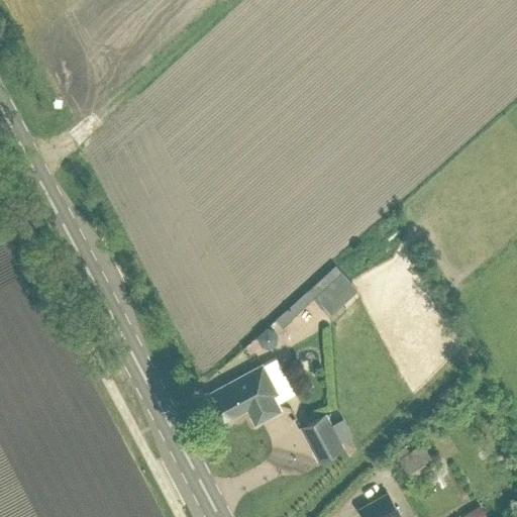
[(352,283),(335,265),(276,318),(282,325),(312,297),(324,309),(352,283)]
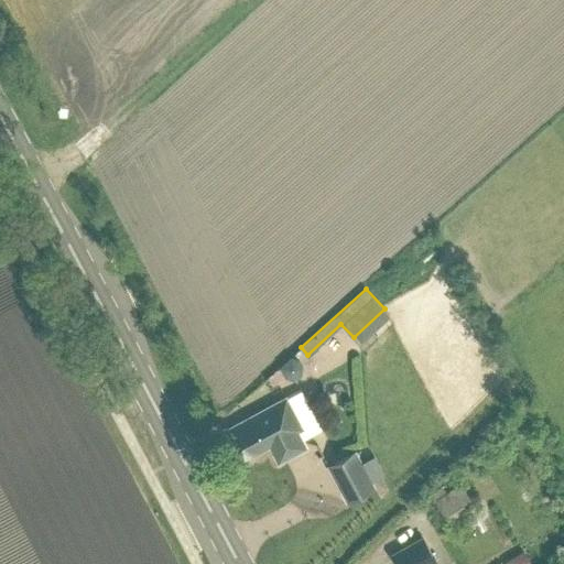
[(301,424),(284,394),(235,422),(237,425),(230,429),(245,455),(269,442),(273,451),(285,454),(296,448),(301,436),(296,427),(301,424)]
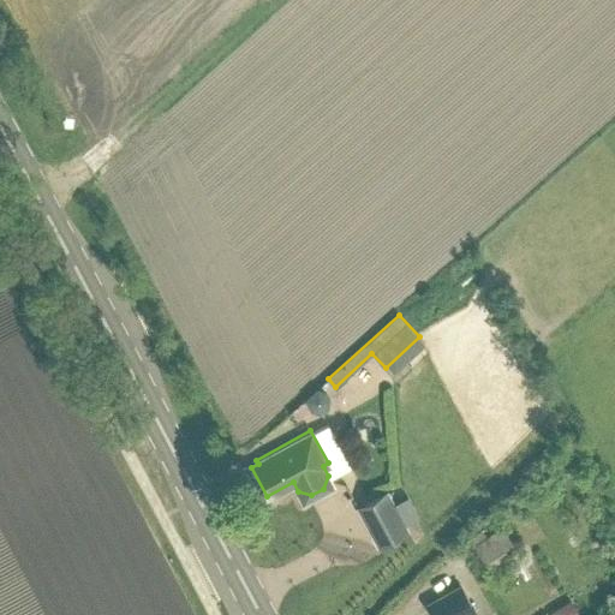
[(408,531),(388,490),(358,505),(378,545),(408,531)]
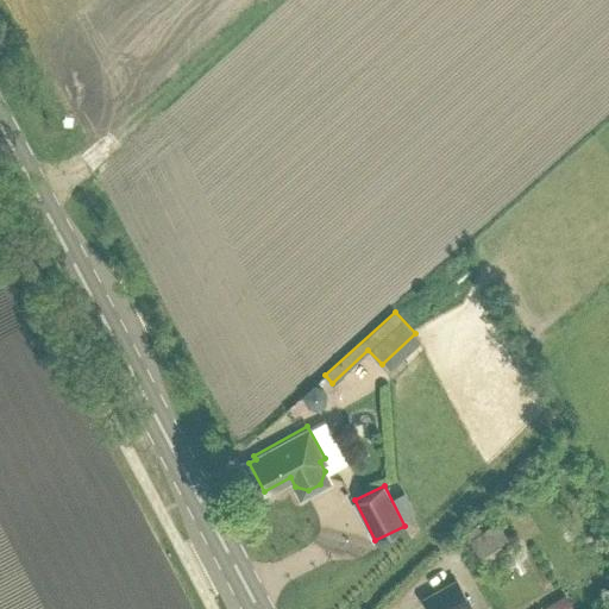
[(410,485),(399,490),(406,507),(418,502),(410,485)]
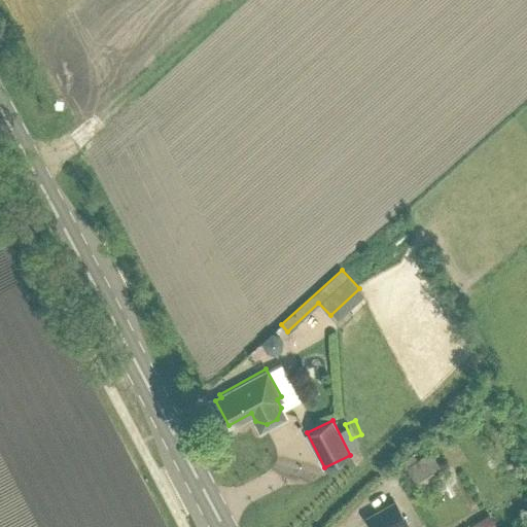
[(421,467),(423,478),(442,473),(440,463),(421,467)]
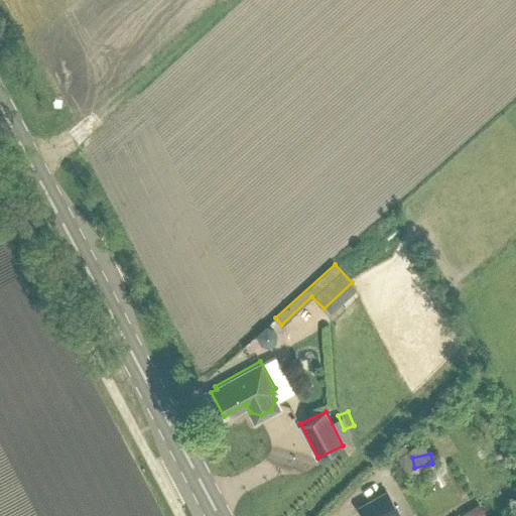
[(390,515),(395,513),(384,492),(357,507),(361,515),(390,515)]
